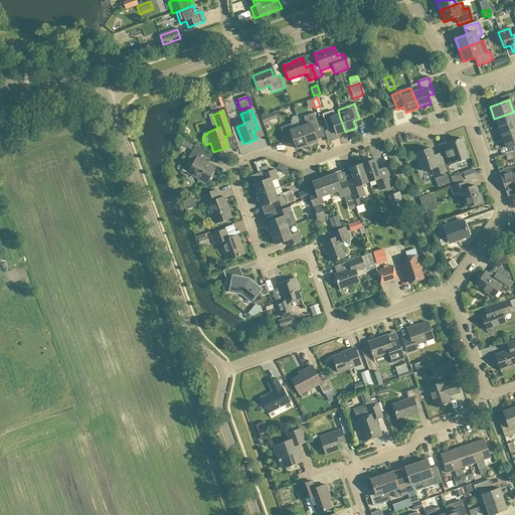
[(332,112),(327,114),(322,116),(327,131),(333,129),(335,135),(345,132),(339,115),(334,117),(332,112)]
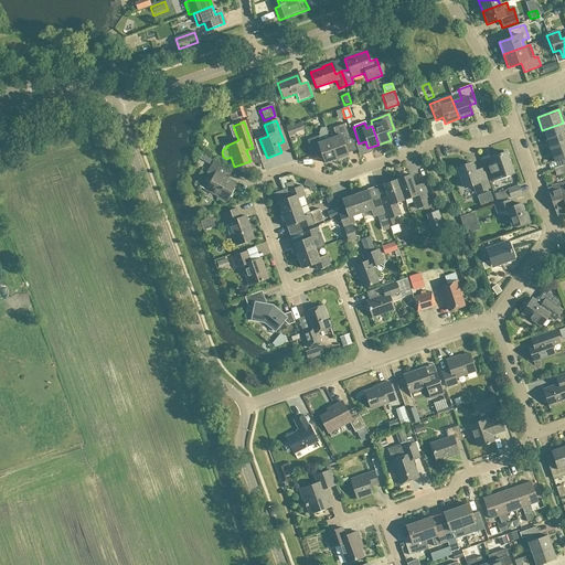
[(564,134),(561,124),(542,130),(545,140),(564,134)]
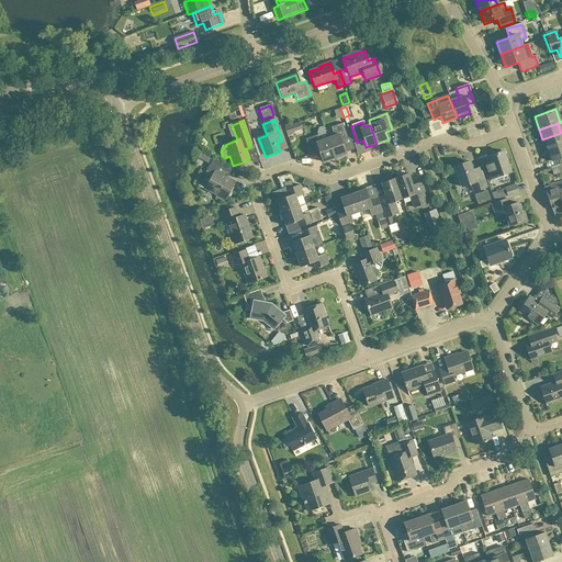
[(323,127),(322,127),(334,159),(346,155),(340,141),(347,138),(341,124),(329,128),(333,137),(327,139),(323,127)]
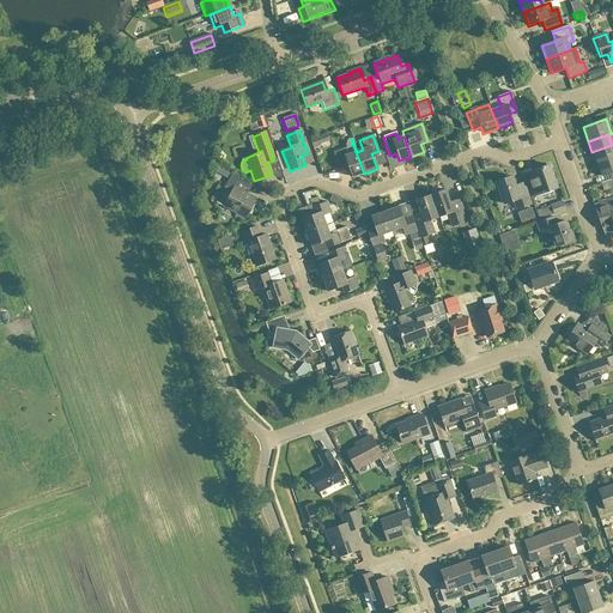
[(317,137),(309,140),(313,149),(320,146),(317,137)]
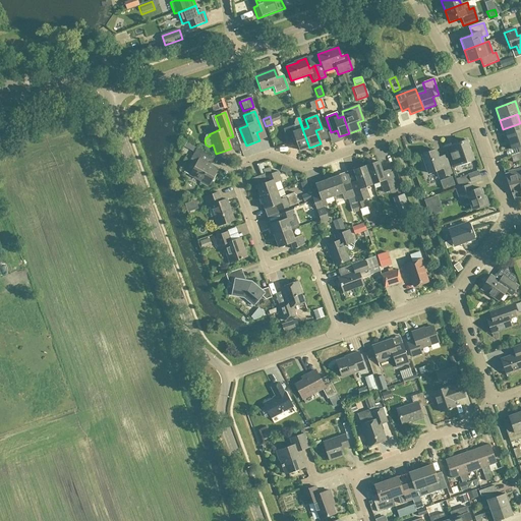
[(309,148),(298,118),(295,119),(293,124),(294,125),(282,129),(286,140),(294,137),(298,152),(309,148)]
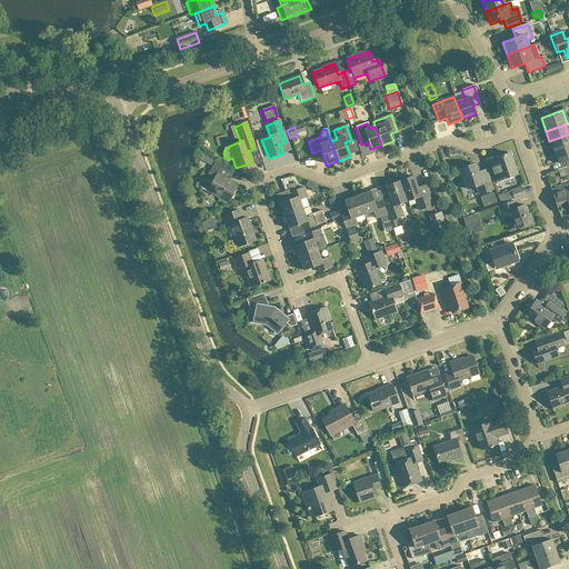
[(568,146),(568,136),(568,135),(549,141),(553,152),(568,146)]
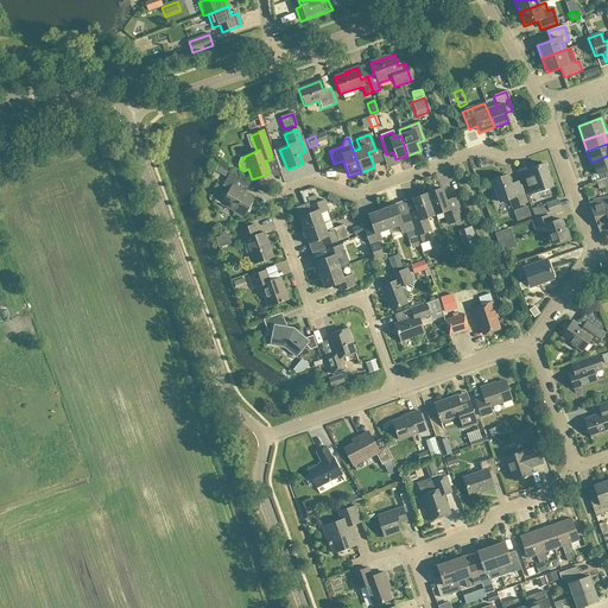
[(607,156),(591,163),(596,176),(603,173),(606,179),(607,178),(607,156)]
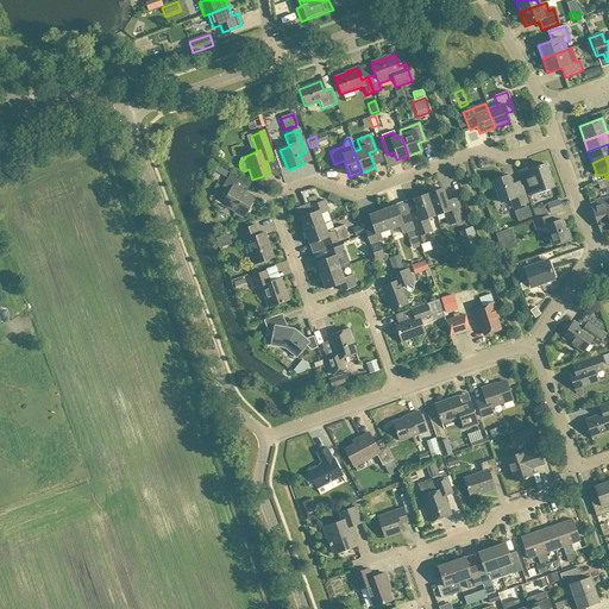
[(545,164),(520,174),(527,196),(552,188),(545,164)]
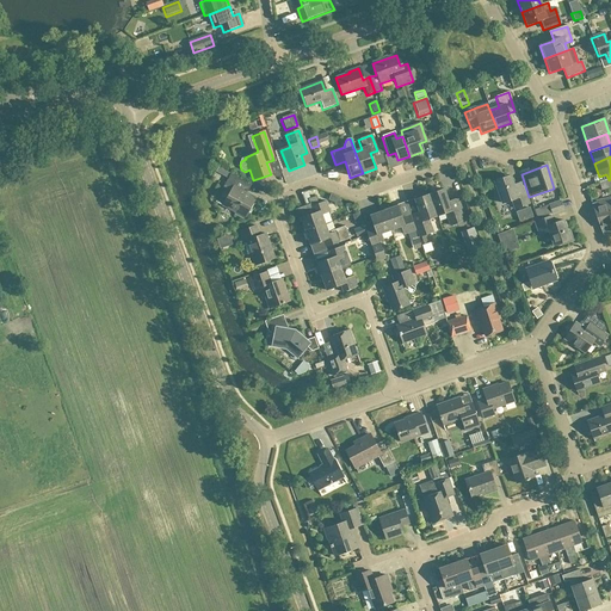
[(229,192),(221,207),(234,214),(233,215),(244,221),(255,199),(233,186),(236,179),(229,174),(222,189),(229,192)]
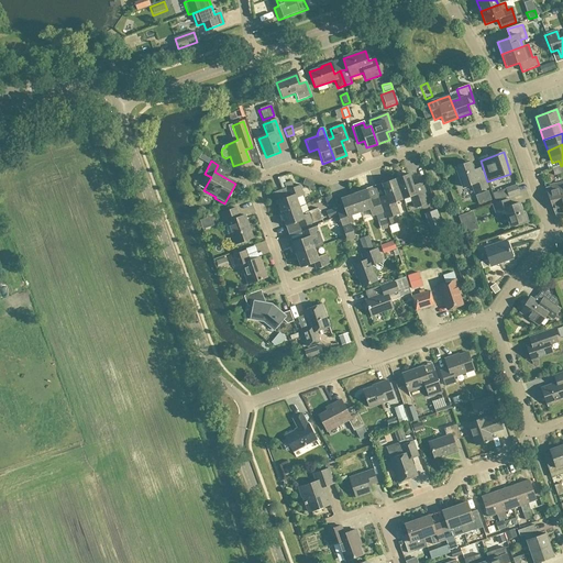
[(470,163),(454,167),(462,188),(471,185),(474,194),(486,189),(481,174),(474,176),(470,163)]
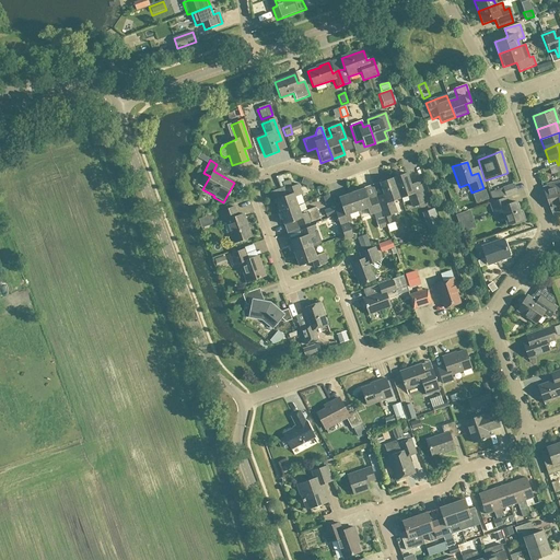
[(406,174),(394,178),(400,198),(408,196),(411,208),(424,203),(418,184),(410,186),(406,174)]
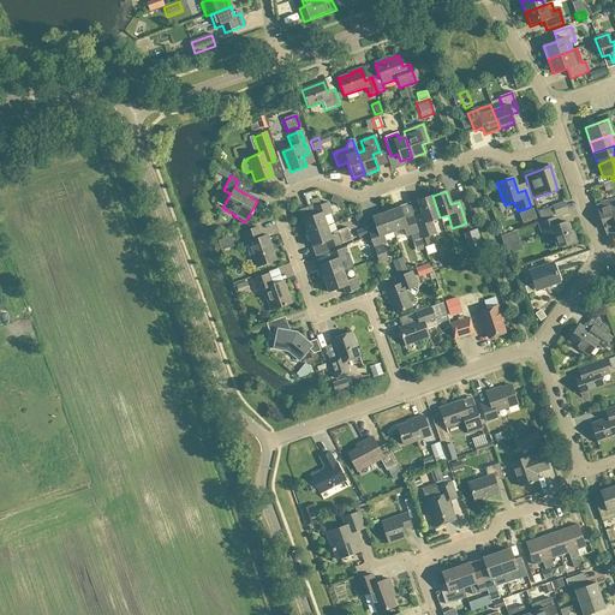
[(327,203),(320,206),(317,199),(311,201),(309,195),(303,196),(306,208),(296,213),(299,222),(302,221),(306,233),(326,226),(323,218),(330,214),(327,203)]
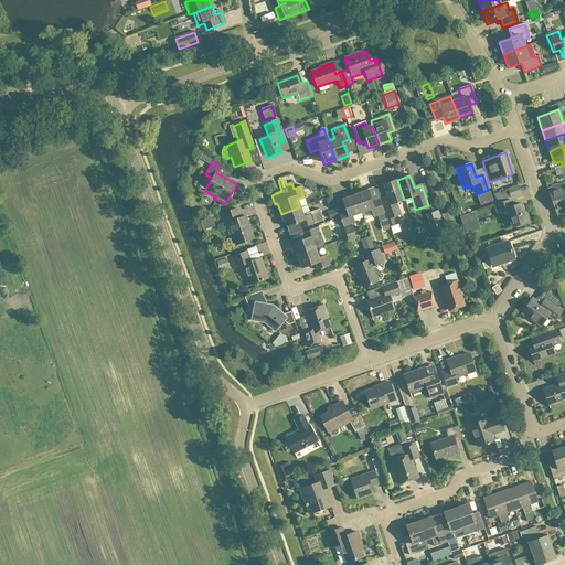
[(397,180),(382,185),(386,198),(379,200),(384,214),(386,220),(391,219),(400,215),(395,203),(404,200),(397,180)]
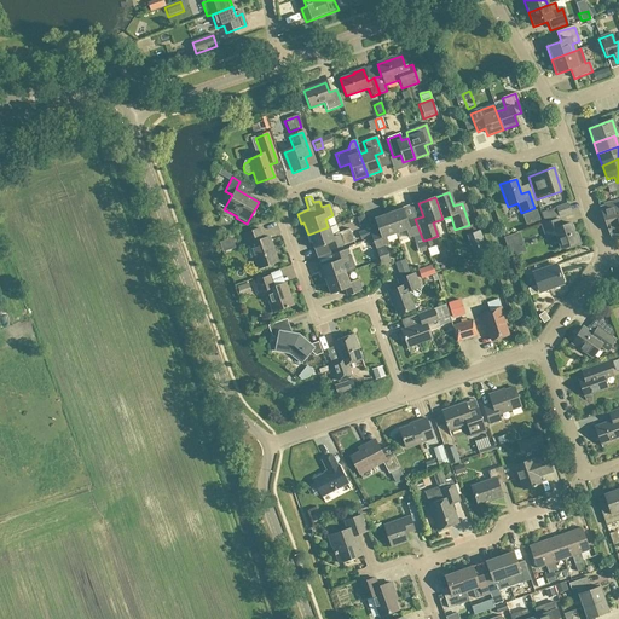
[(603,206),(603,208),(599,209),(607,232),(618,230),(618,231),(618,202),(603,206)]
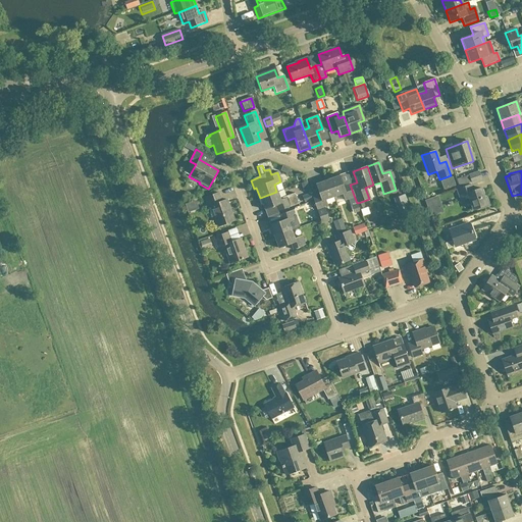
[(468,176),(471,184),(480,179),(478,173),(468,176)]
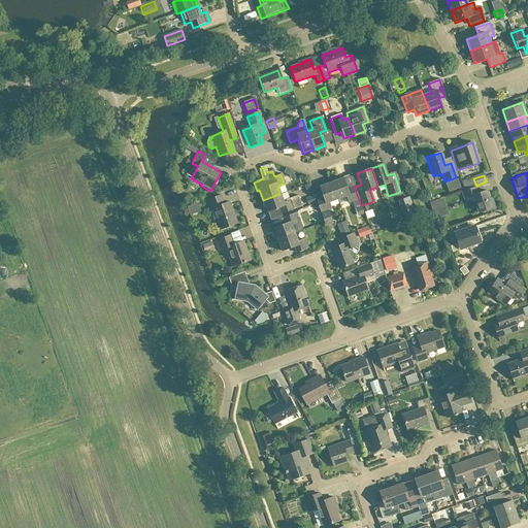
[(342,178),(330,183),(336,200),(345,197),(348,203),(354,201),(359,200),(354,187),(347,189),(342,178)]
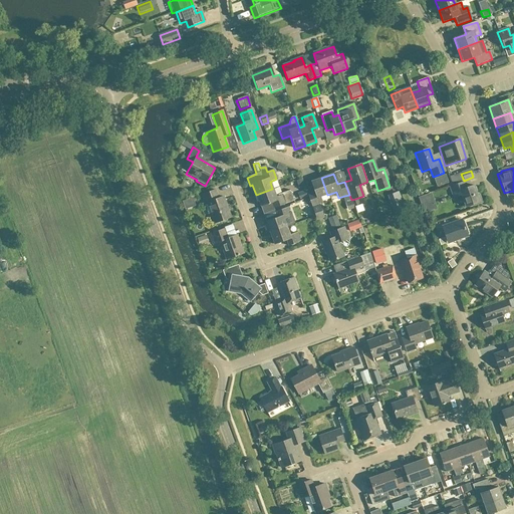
[(327,195),(321,178),(310,183),(313,193),(306,195),(316,221),(324,218),(319,206),(322,205),(319,198),(327,195)]
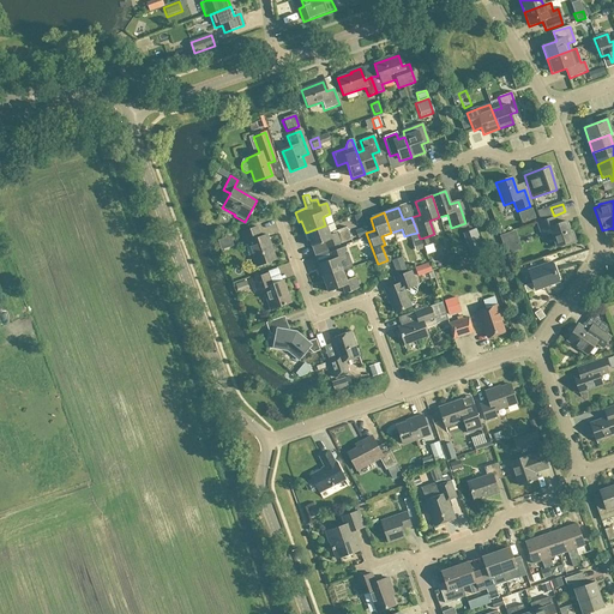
[(571,233),(569,234),(565,222),(558,226),(554,218),(537,224),(541,236),(551,234),(555,247),(563,245),(563,247),(572,244),(575,242),(575,241),(571,233)]
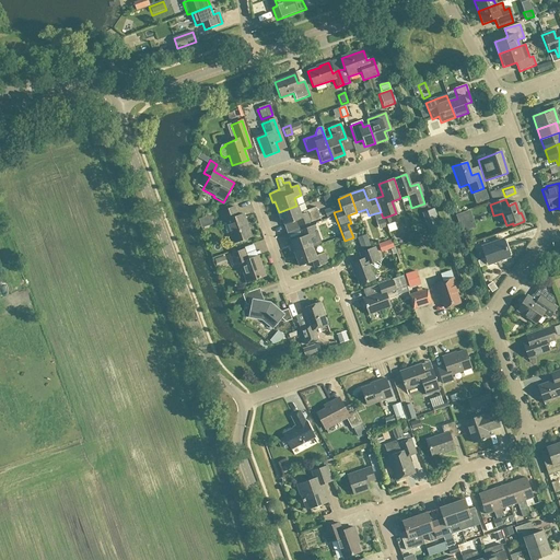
[(300,213),(296,206),(279,212),(283,225),(295,221),(298,228),(319,220),(315,208),(300,213)]
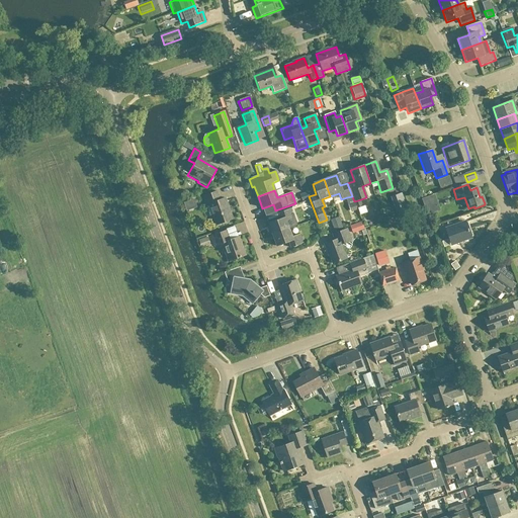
[(216,192),(202,196),(205,206),(208,205),(216,226),(232,220),(224,199),(219,200),(216,192)]
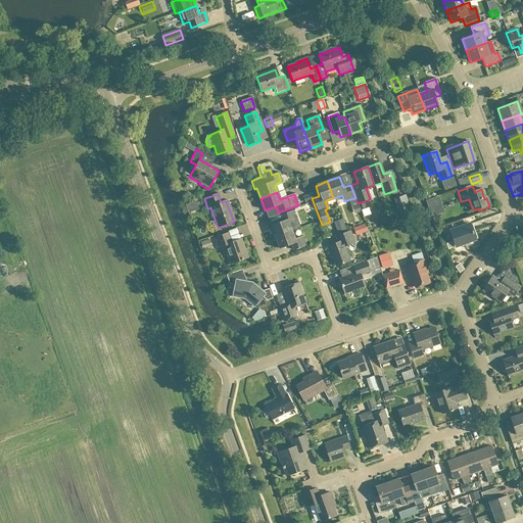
[(310,194),(302,197),(304,203),(312,201),(310,194)]
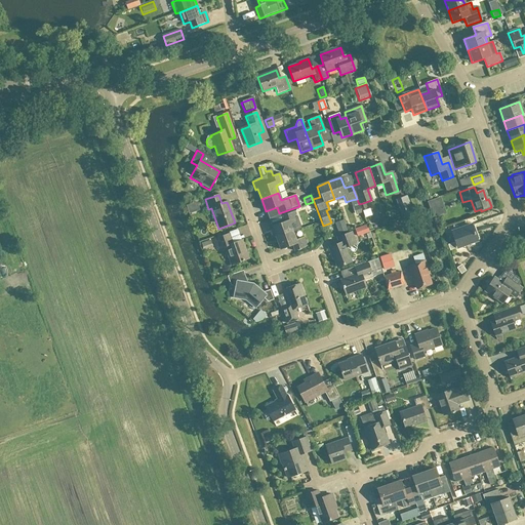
[(363,203),(359,204),(359,205),(359,206),(361,212),(362,212),(364,218),(371,216),(369,209),(366,210),(363,203)]
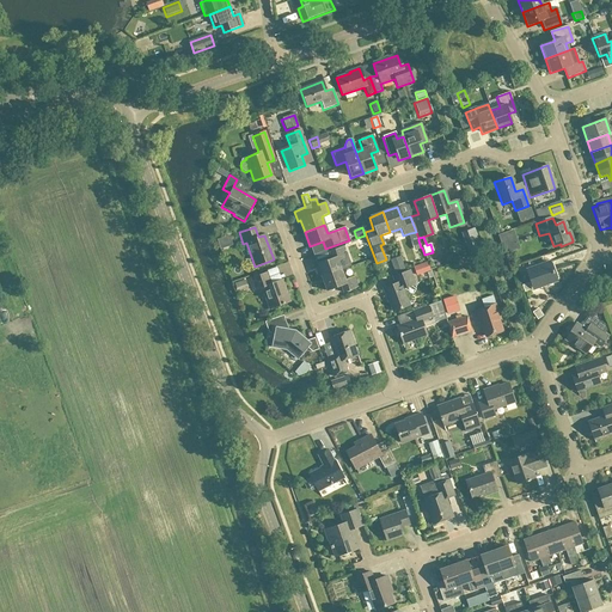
[(320,279),(341,271),(338,262),(347,258),(342,248),(328,252),(330,259),(316,264),(320,279)]
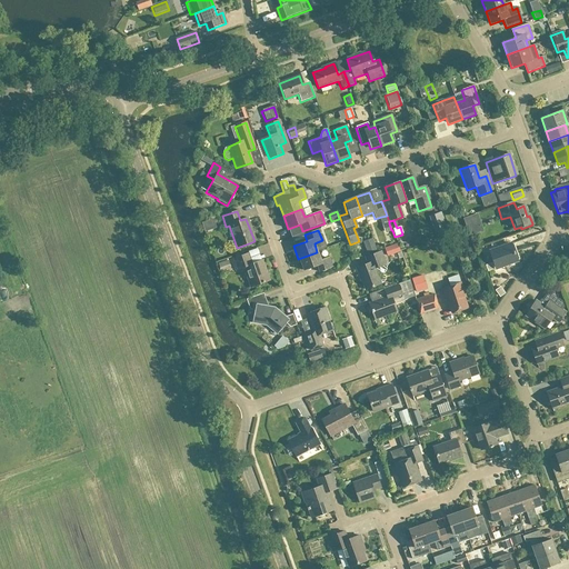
[(376,252),(371,239),(362,242),(366,255),(376,252)]
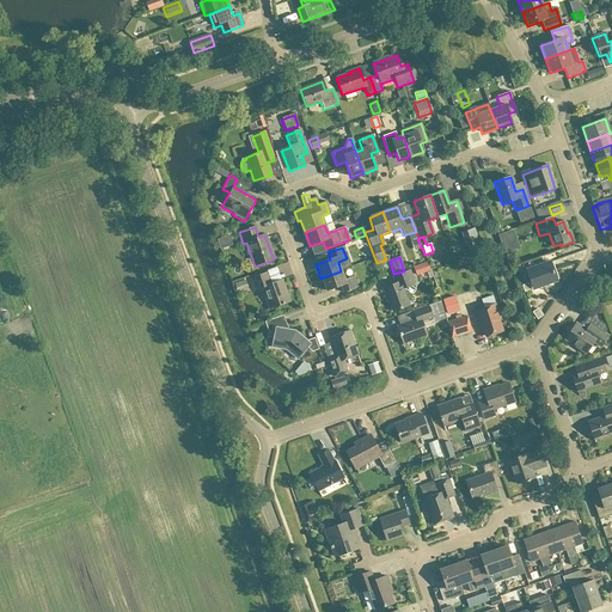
[(426,263),(412,268),(416,276),(429,271),(426,263)]
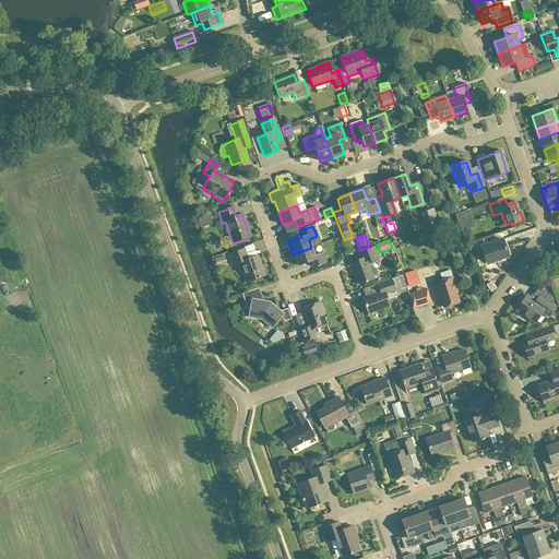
[(501,240),(480,248),(486,264),(507,257),(501,240)]
